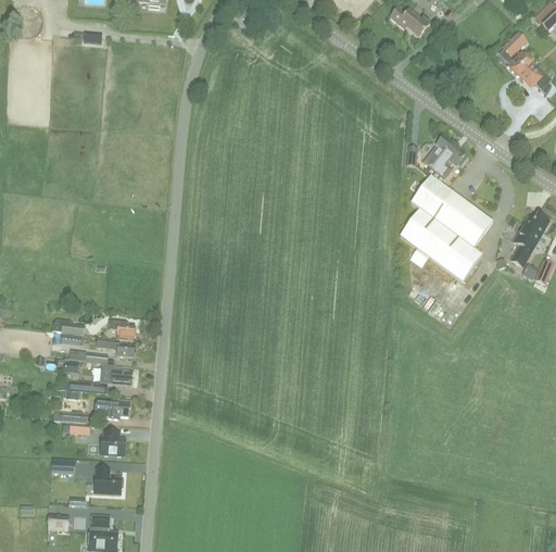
[(449,0),(463,11),(469,0),(449,0)]
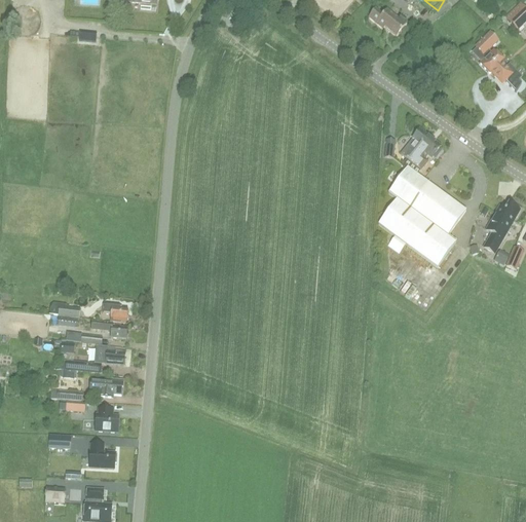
[(525,20),(525,5),(521,0),(504,14),(517,28),(525,20)]
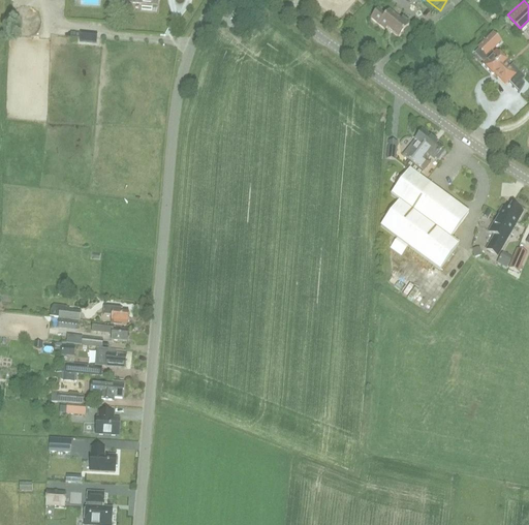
[(370,16),(378,22),(384,27),(386,25),(398,34),(409,21),(402,16),(401,18),(389,8),(384,13),(377,7),(370,16)]
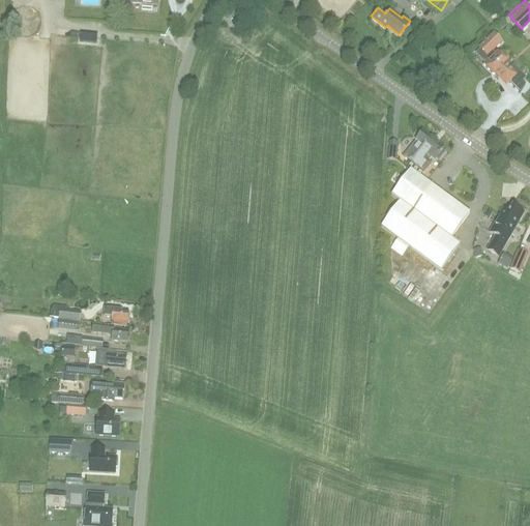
[(81,29),(80,40),(96,41),(96,29),(81,29)]
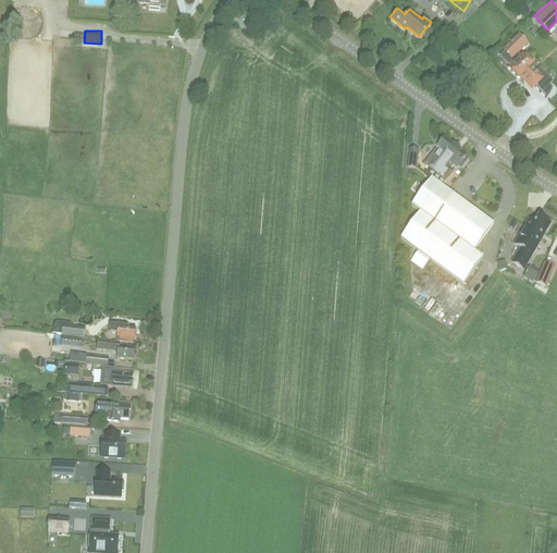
[(528,41),(519,32),(503,47),(504,49),(499,53),(508,63),(507,64),(519,78),(521,76),(532,88),(535,84),(546,96),(553,85),(549,82),(554,78),(540,64),(537,68),(534,64),(535,63),(522,50),(520,52),(518,51),(528,41)]
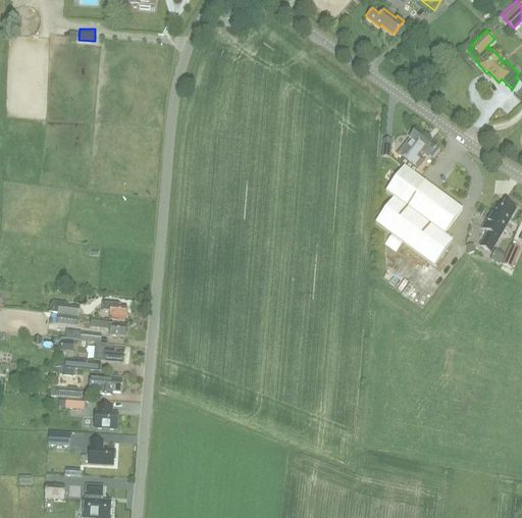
[(458,70),(470,79),(475,71),(463,63),(458,70)]
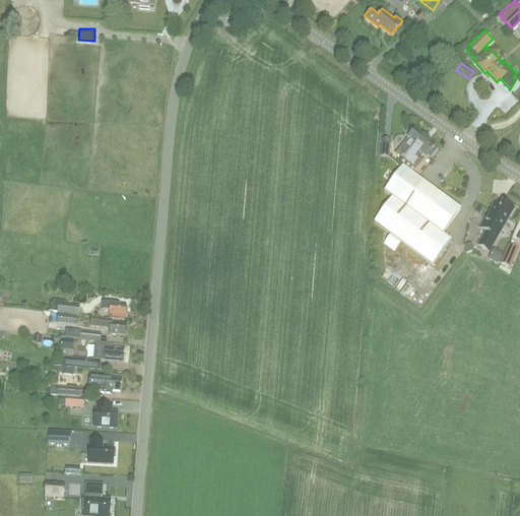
[(407,135),(396,149),(402,153),(404,155),(411,145),(412,146),(416,141),(418,142),(420,139),(421,140),(426,134),(413,125),(406,134),(407,135)]
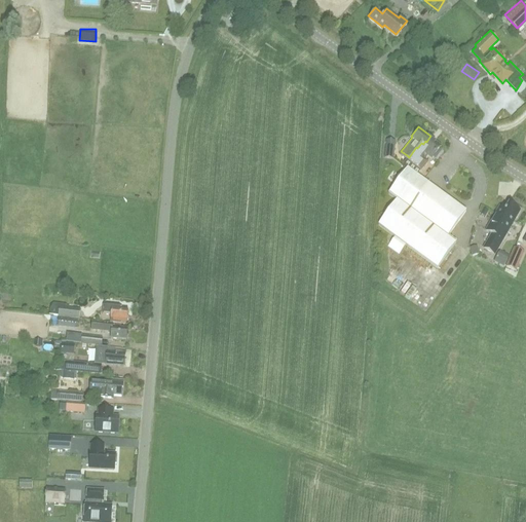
[(407,155),(402,162),(406,165),(407,164),(408,165),(412,160),(421,166),(427,159),(424,156),(427,152),(431,155),(434,153),(436,155),(442,146),(440,144),(441,144),(430,136),(426,142),(425,141),(423,144),(421,143),(417,148),(416,147),(409,157),(407,155)]
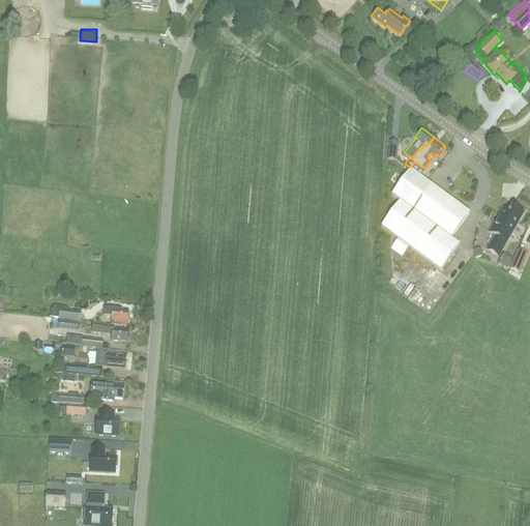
[(396,156),(399,139),(389,138),(387,155),(396,156)]
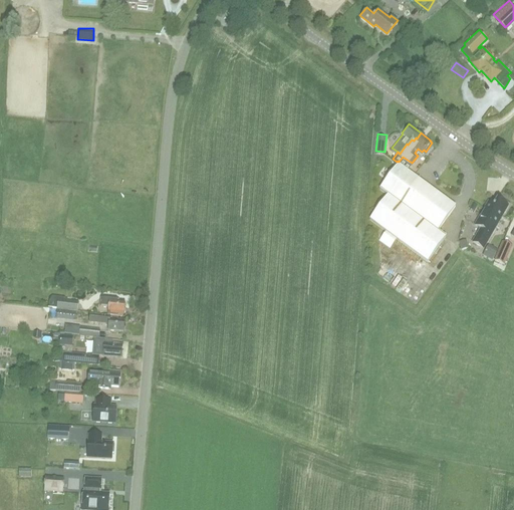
[(388,192),(369,216),(427,258),(446,233),(438,227),(455,203),(399,162),(398,161),(397,162),(379,186),(388,192)]
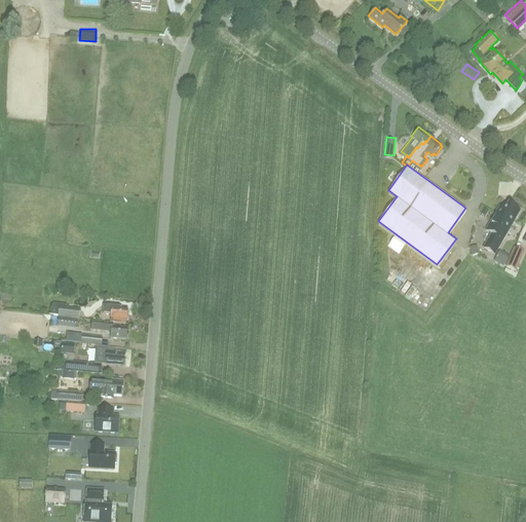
[(509,201),(505,207),(499,203),(486,228),(492,231),(484,246),(495,251),(519,208),(509,201)]
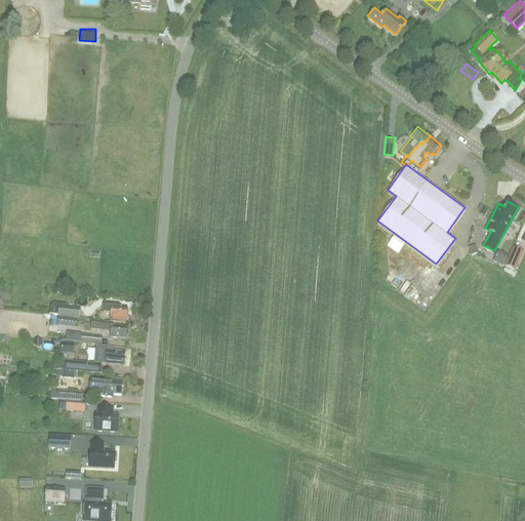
[(475,242),(469,243),(471,251),(477,249),(475,242)]
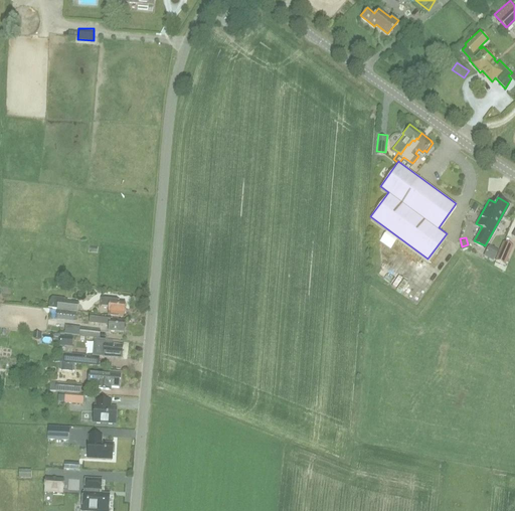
[(503,238),(495,258),(505,263),(513,243),(503,238)]
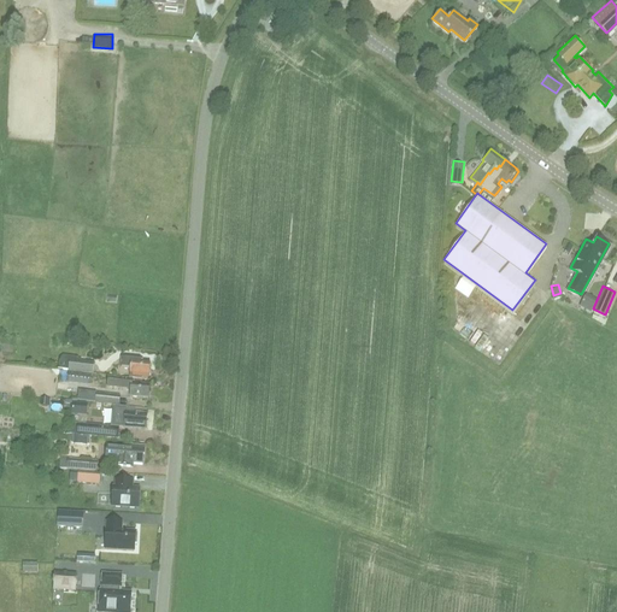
[(495,312),(489,318),(499,325),(504,319),(495,312)]
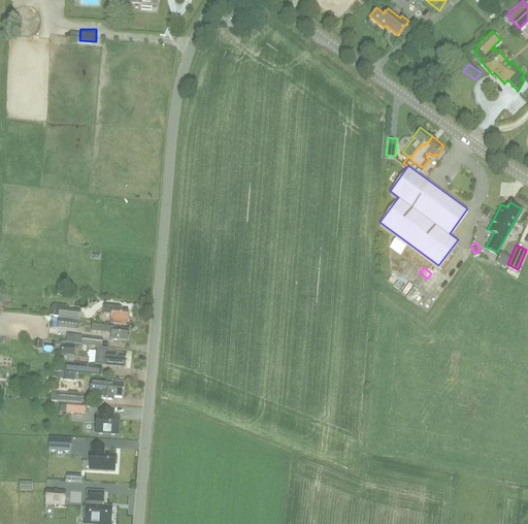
[(403,295),(420,300),(423,289),(406,284),(403,295)]
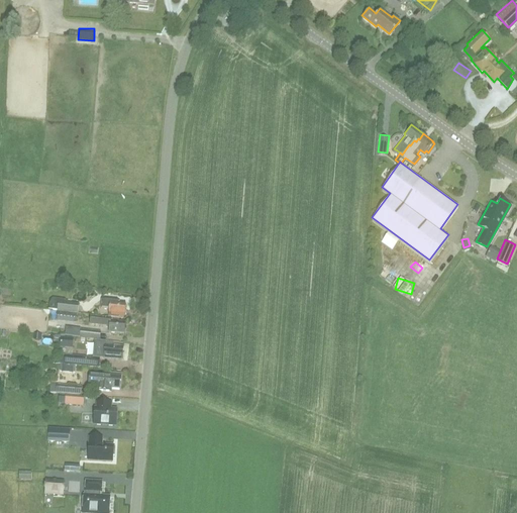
[(101,297),(100,305),(109,306),(108,313),(118,314),(119,313),(124,313),(124,312),(125,311),(126,308),(125,307),(125,301),(119,301),(119,299),(101,297)]
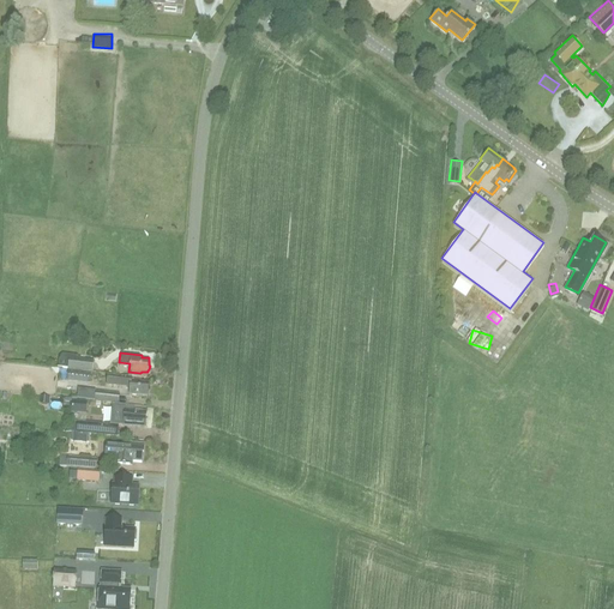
[(59,361),(59,363),(92,367),(94,357),(70,355),(68,361),(59,361)]
